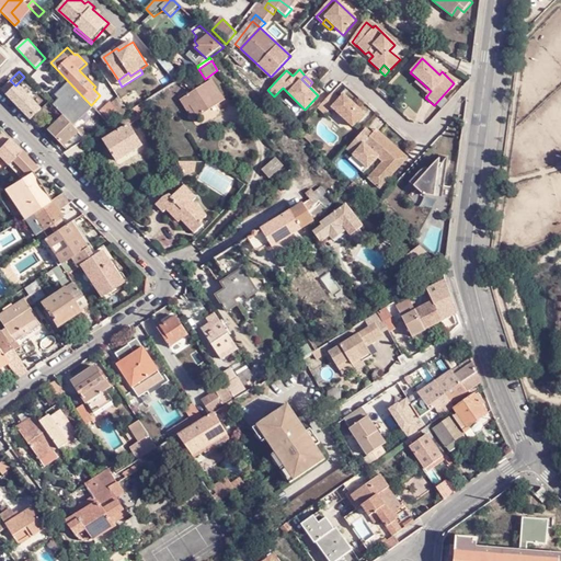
[(418,79),(413,82),(427,95),(431,91),(418,79)]
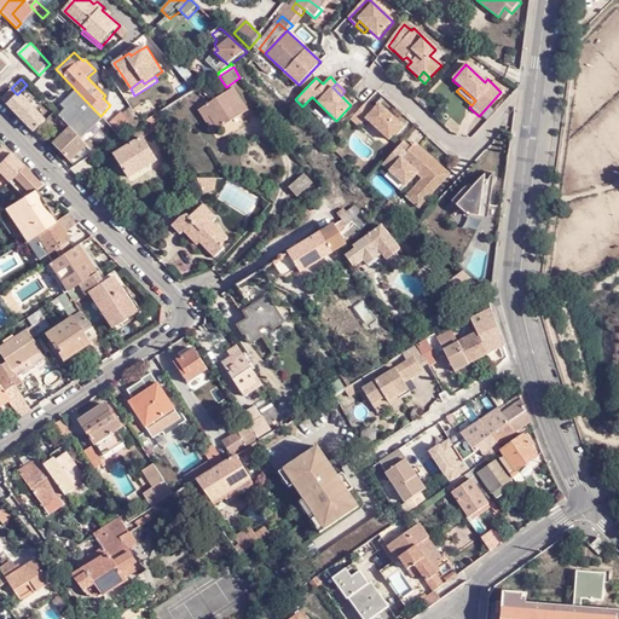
[(11,88),(1,99),(34,132),(45,121),(18,93),(17,94),(11,88)]
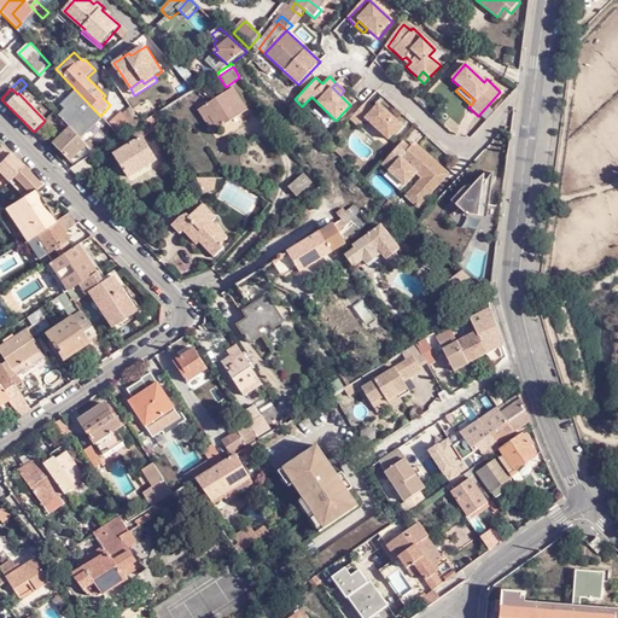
[(209,116),(219,130),(248,111),(233,89),(198,111),(204,120),(209,116)]
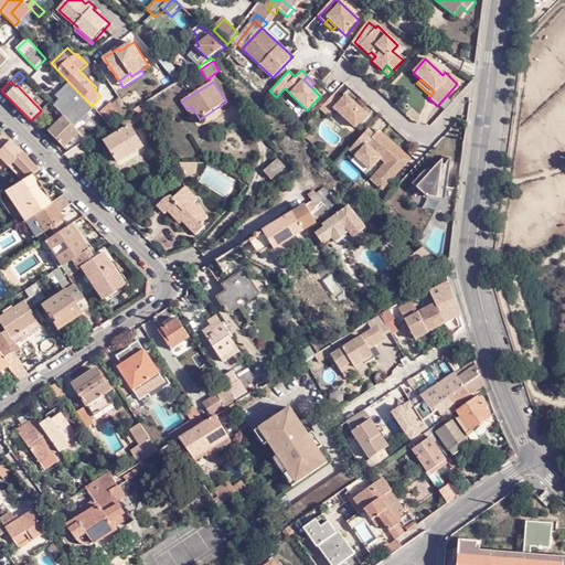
[(53,107),(63,117),(73,128),(94,108),(92,106),(70,83),(57,95),(61,99),(53,107)]
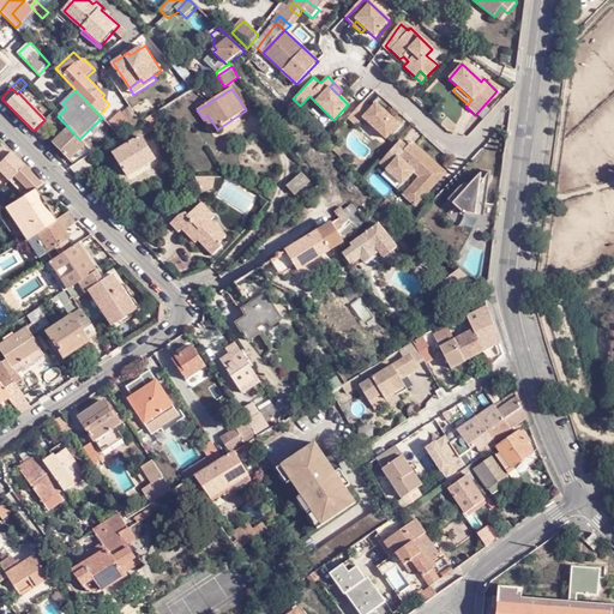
[(176,101),(157,113),(163,120),(181,108),(176,101)]
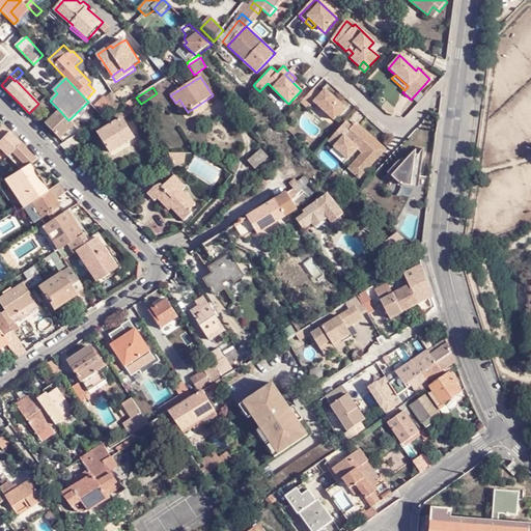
[(312,89),(301,102),(308,109),(314,103),(333,120),(345,108),(326,89),(322,93),(315,87),(312,89)]
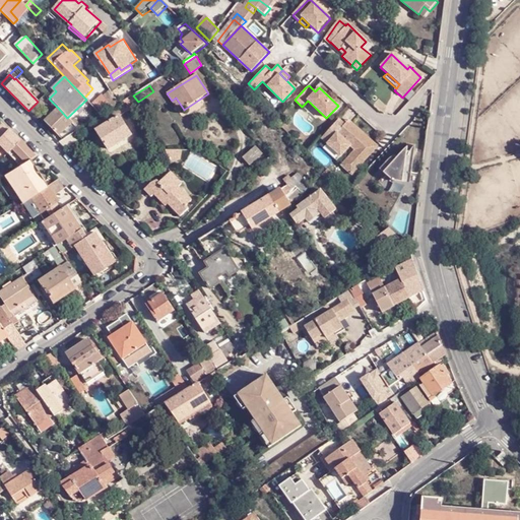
[(113,106),(104,96),(92,105),(102,113),(113,106)]
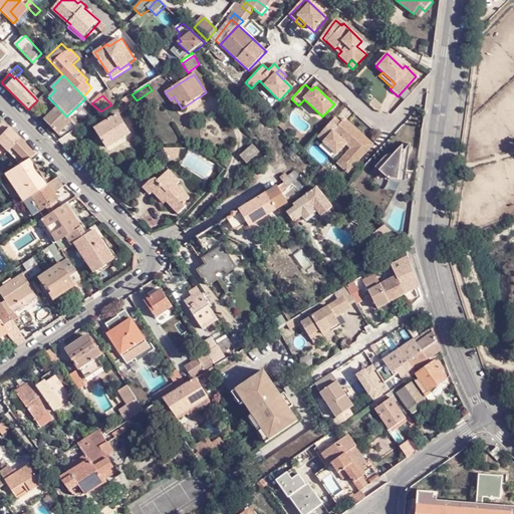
[(178,110),(182,108),(174,96),(170,99),(178,110)]
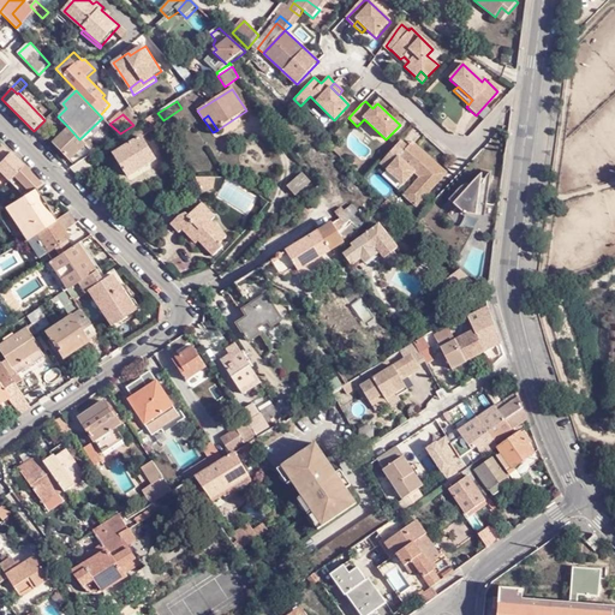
[(151,117),(145,120),(147,123),(126,136),(131,143),(141,138),(157,127),(151,117)]
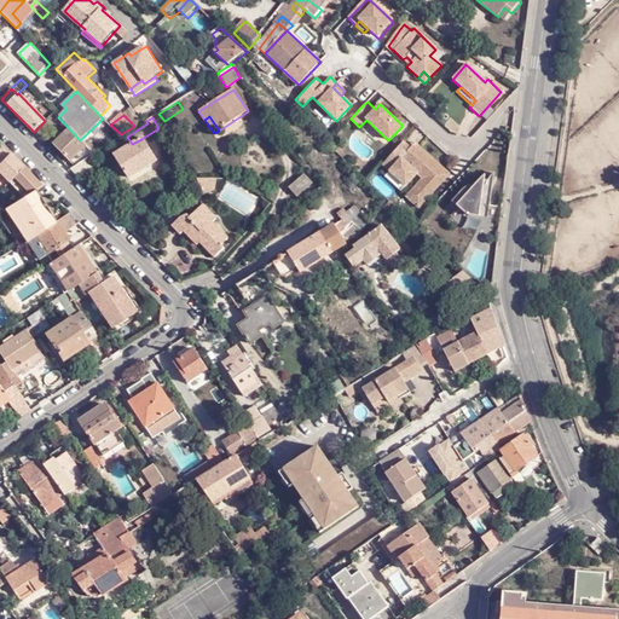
[(80,140),(69,128),(52,144),(69,161),(86,145),(80,140)]
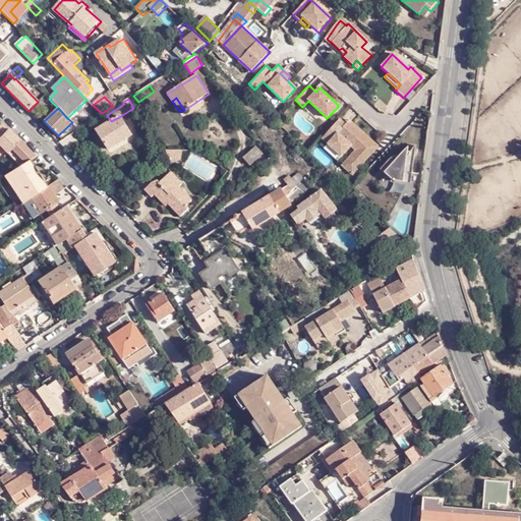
[(111,121),(107,115),(93,124),(97,130),(111,121)]
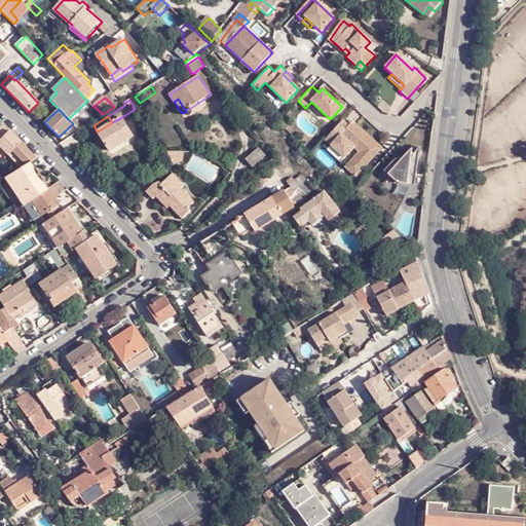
[(112,122),(98,132),(110,151),(132,138),(120,118),(112,122)]
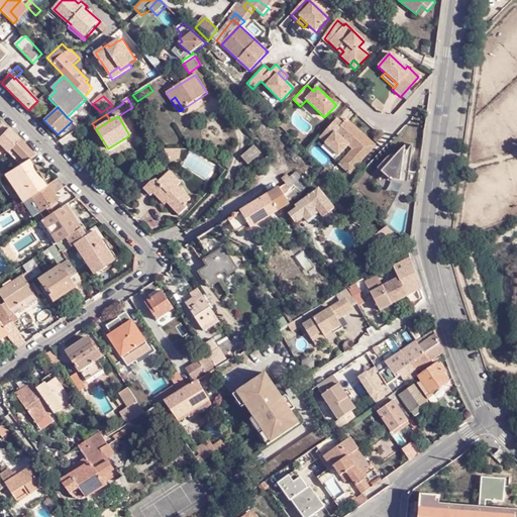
[(0,136),(8,128),(0,119),(0,136)]
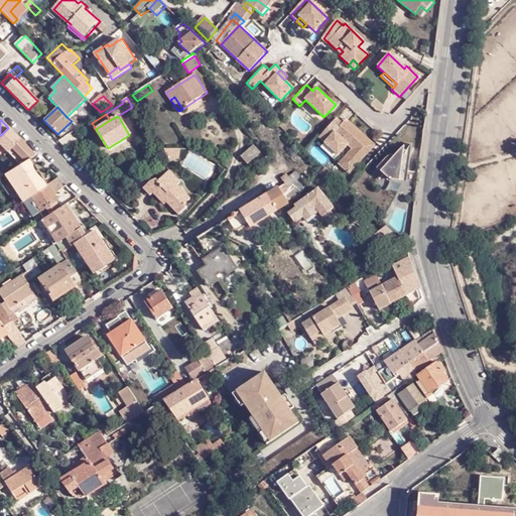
[(333,121),(317,137),(324,142),(337,155),(344,148),(349,152),(341,160),(349,167),(364,152),(351,140),(354,137),(345,128),(342,132),(338,128),(339,127),(333,121)]
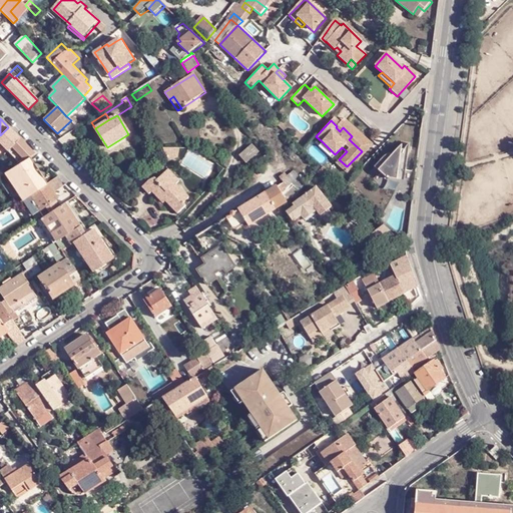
[(335,162),(347,172),(369,148),(341,121),(337,126),(336,127),(340,131),(343,127),(352,136),(349,139),(362,151),(347,166),(339,159),(335,162)]
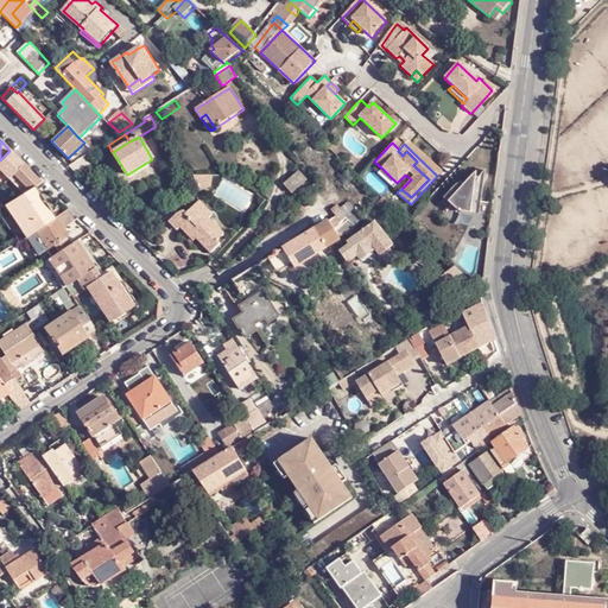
[(0,173),(7,179),(10,177),(23,164),(10,151),(0,160),(0,173)]
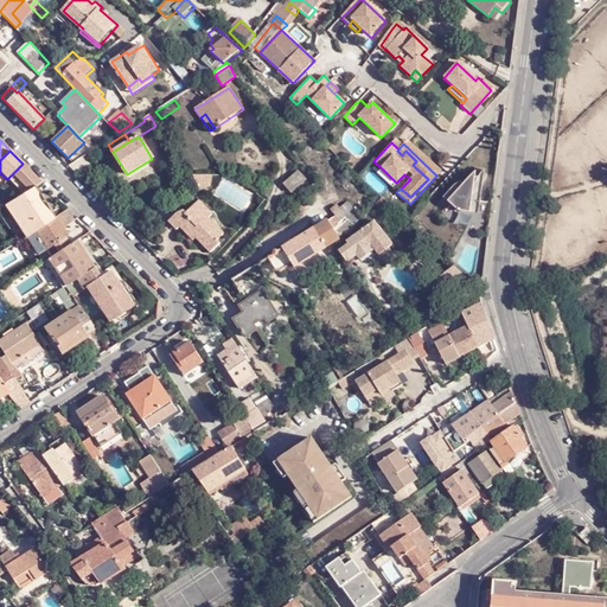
[(85,155),(69,166),(77,174),(90,165),(85,155)]
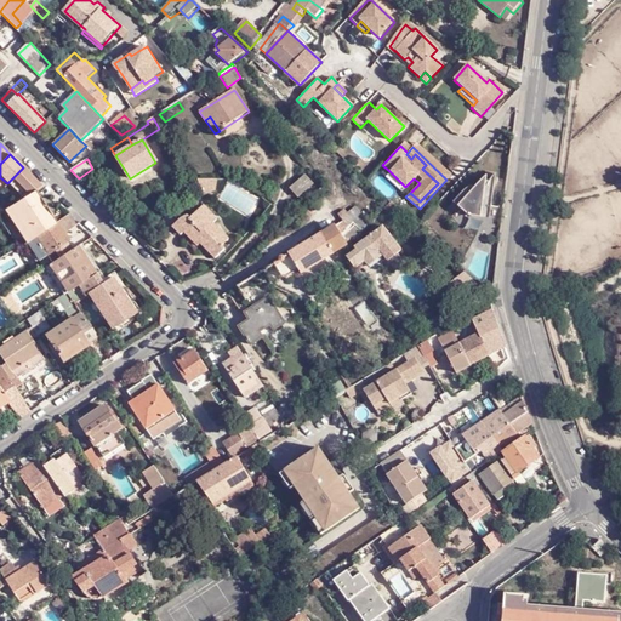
[(36,191),(43,187),(39,184),(23,167),(10,181),(7,183),(23,199),(36,191)]
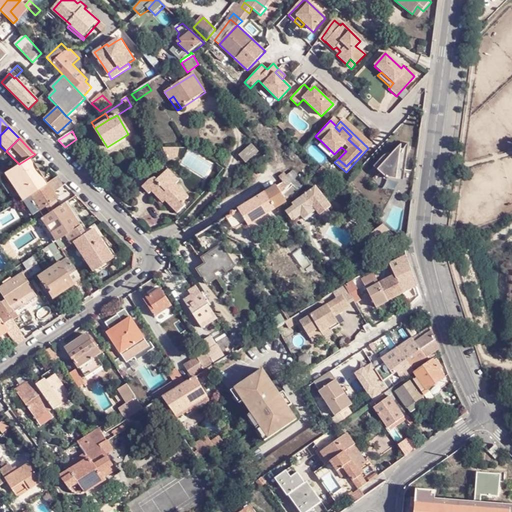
[(246,162),(262,148),(255,141),(240,155),(246,162)]
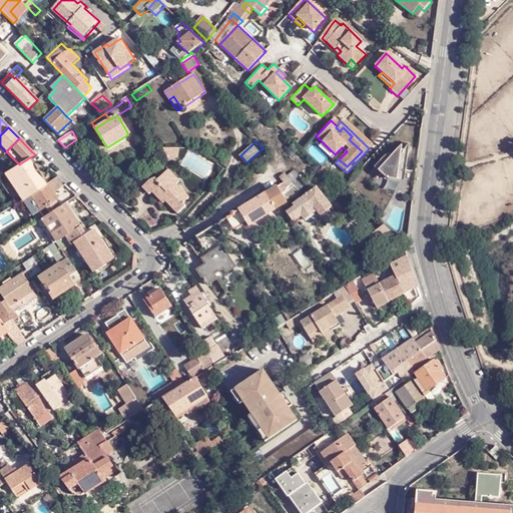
[(322,141),(318,146),(330,158),(335,154),(322,141)]
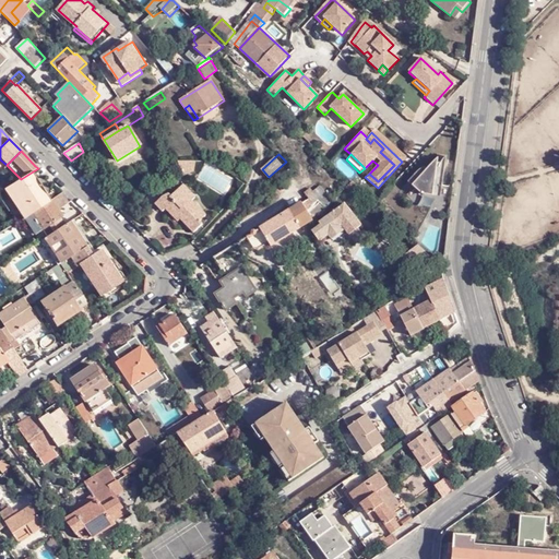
[(419,170),(408,182),(423,199),(441,202),(445,159),(440,165),(438,170),(435,169),(436,163),(427,168),(426,167),(424,167),(419,170)]
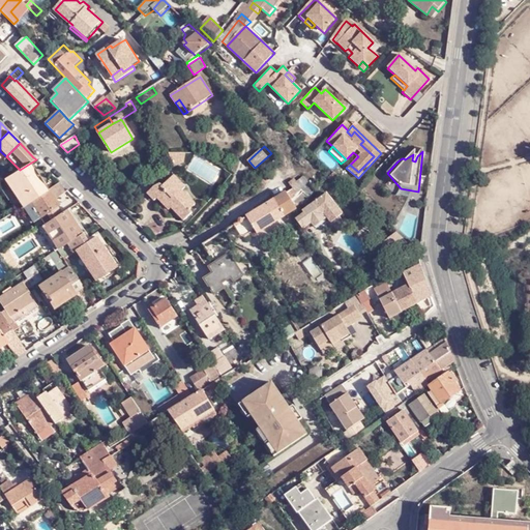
[(185,153),(168,153),(173,167),(181,164),(184,160),(185,153)]
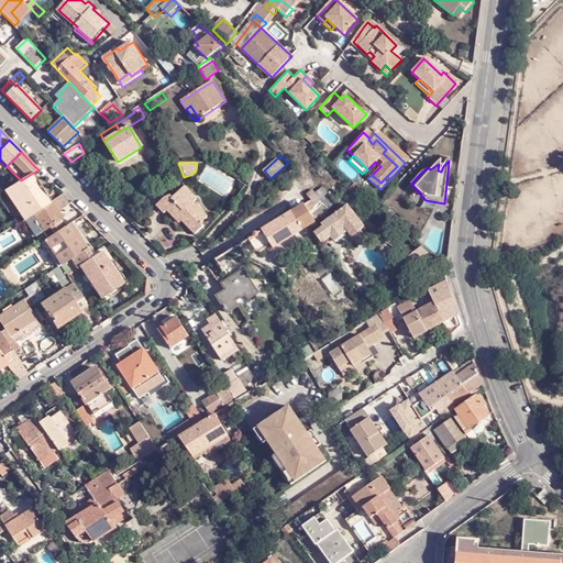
[(51,201),(61,195),(56,188),(46,195),(33,173),(21,180),(12,186),(10,188),(29,217),(33,213),(51,201)]
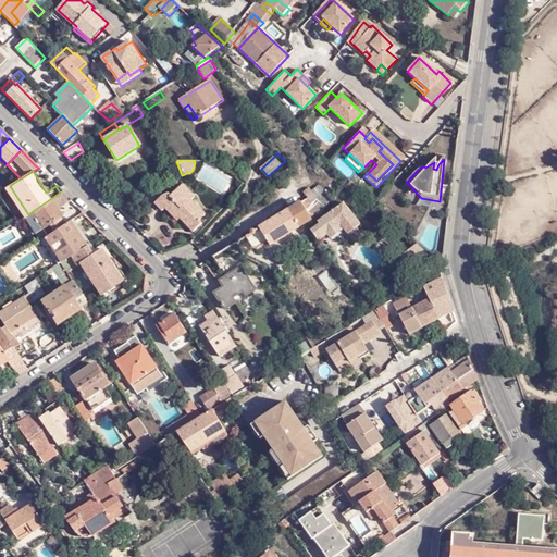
[(349,180),(344,186),(355,197),(360,190),(349,180)]
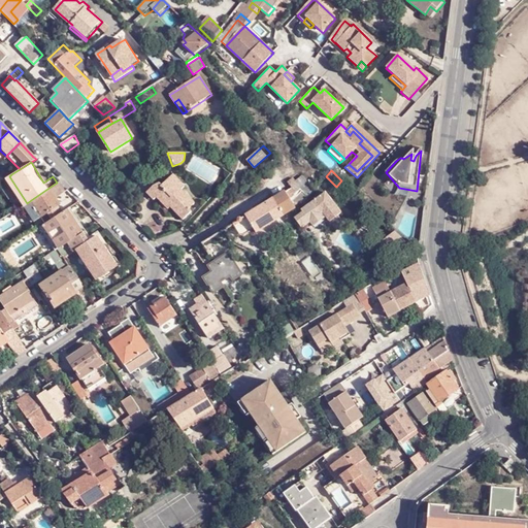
[(13,191),(24,205),(27,203),(9,176),(5,178),(13,191)]
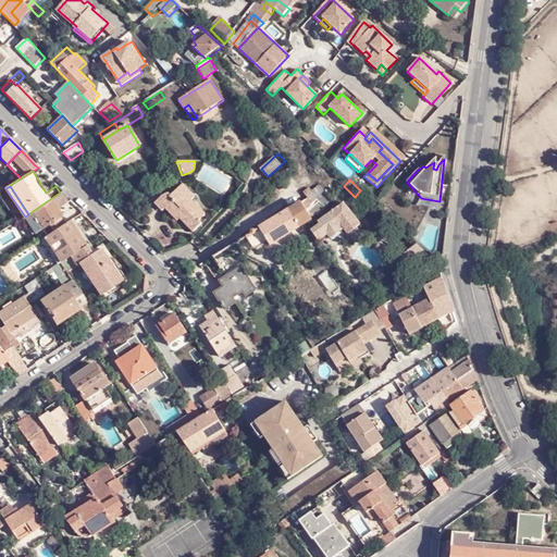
[(173,213),(178,219),(193,233),(201,223),(198,221),(205,215),(190,201),(178,189),(178,188),(170,197),(173,199),(164,208),(166,211),(171,215),(173,213)]
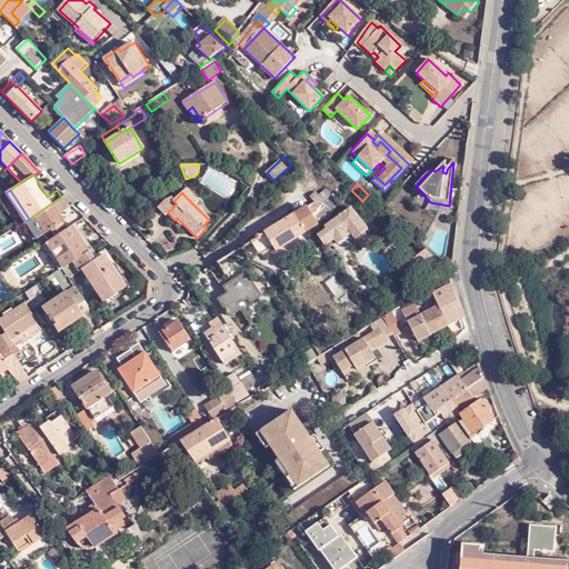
[(321,223),(331,213),(316,192),(309,197),(313,202),(251,241),(258,252),(263,253),(273,248),(276,250),(321,222),(321,223)]
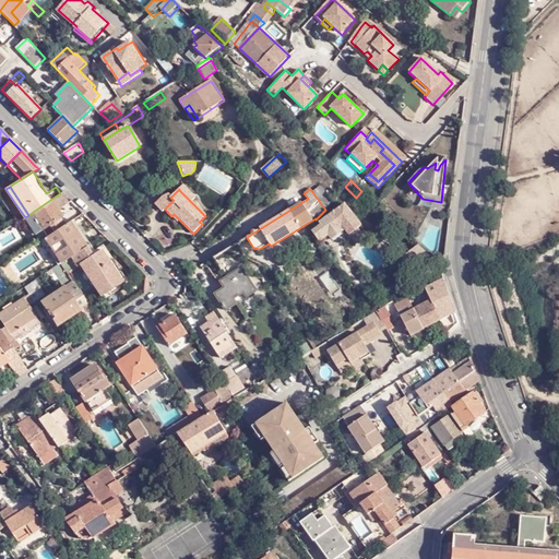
[(68,202),(61,192),(60,193),(50,200),(57,211),(68,202)]
